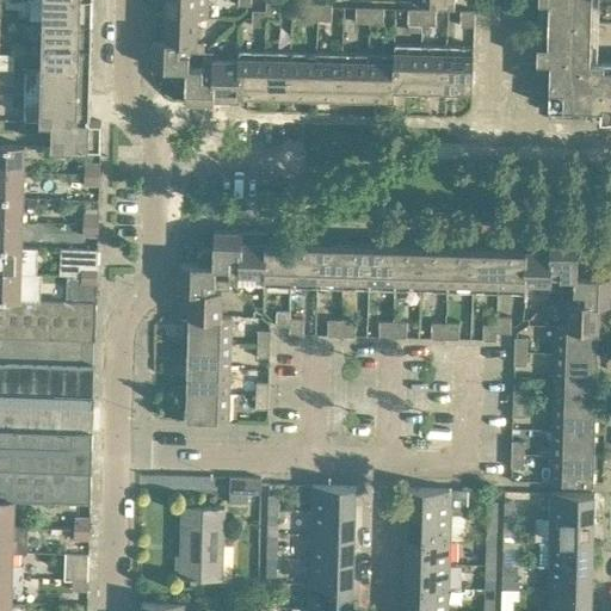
[(44,0),(44,19),(92,20),(92,0),(44,0)]
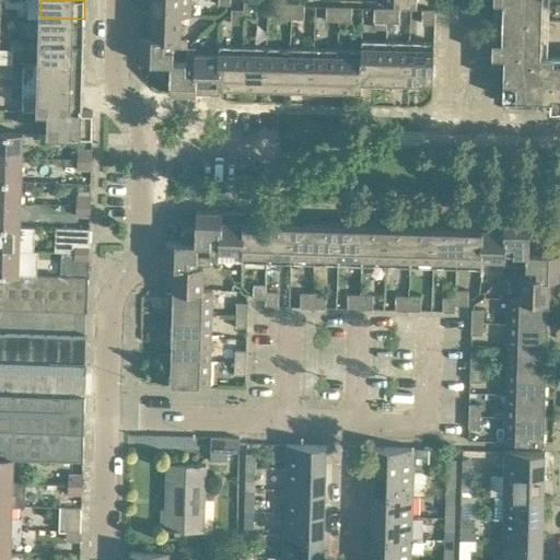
[(181,14),(181,15),(190,16),(190,0),(151,0),(151,12),(151,13),(181,14)]
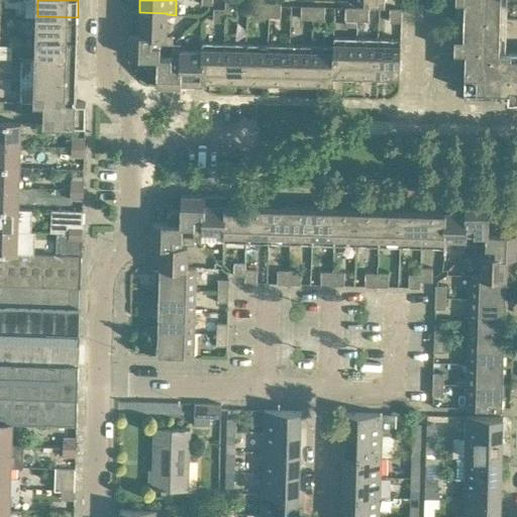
[(516,50),(505,52),(506,0),(455,0),(455,30),(454,38),(454,48),(454,50),(466,52),(464,90),(508,91),(508,102),(516,101),(516,50)]
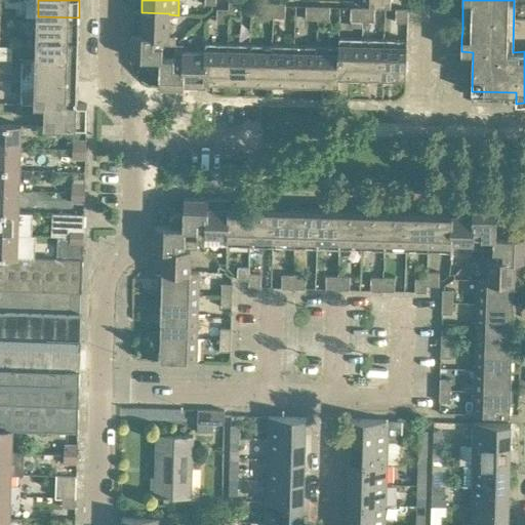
[(229,8),(229,15),(240,15),(241,2),(229,1),(229,8)]
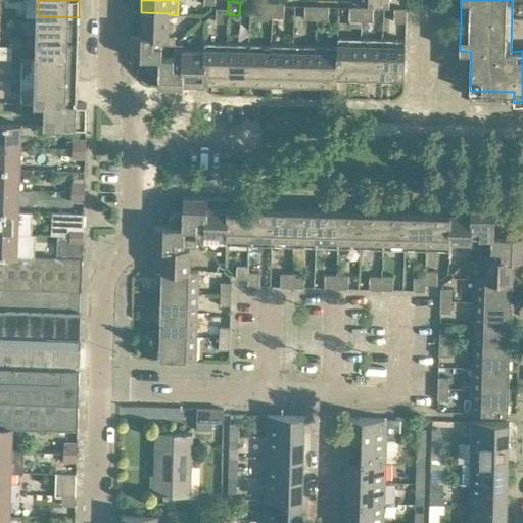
[(260,16),(272,16),(273,2),(260,2),(260,16)]
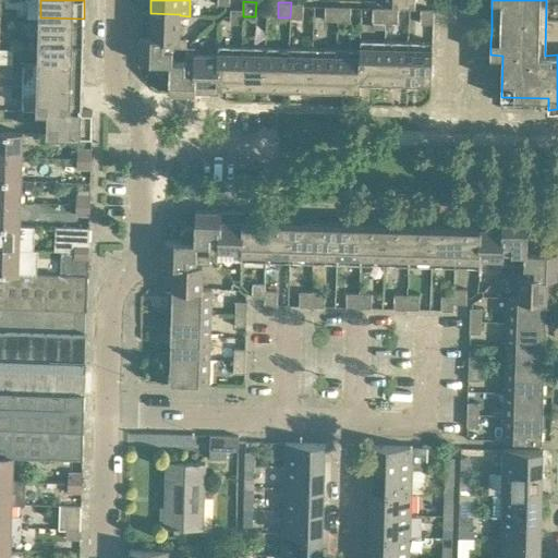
[(303,19),(303,5),(303,3),(291,2),(290,17),(303,19)]
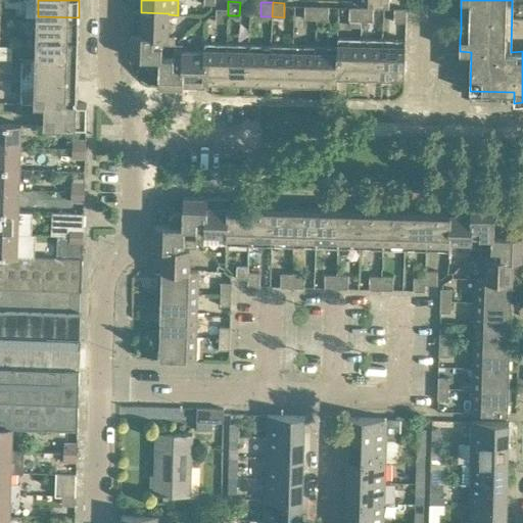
[(304,19),(316,19),(317,6),(304,5),(304,19)]
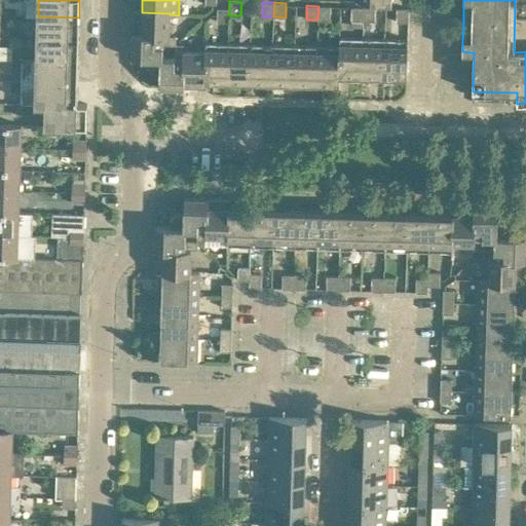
[(330,21),(330,6),(318,6),(317,20),(330,21)]
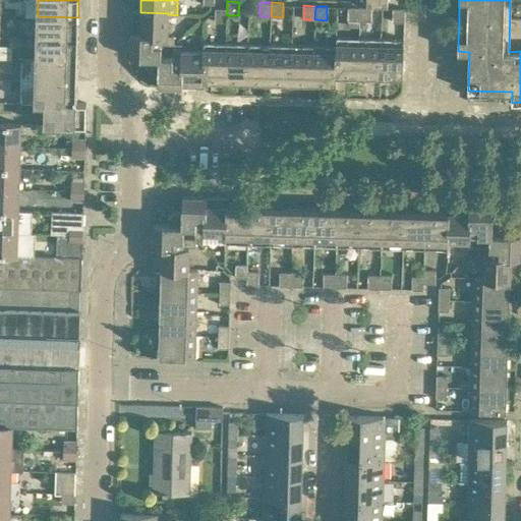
[(359,20),(359,7),(348,7),(348,20),(359,20)]
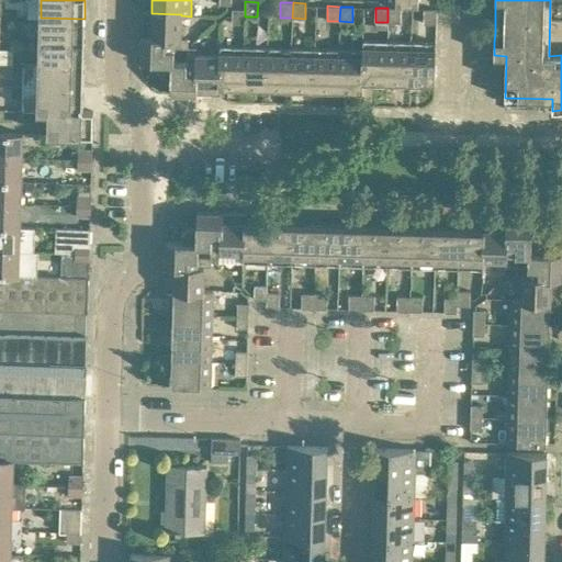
[(401,23),(401,8),(388,8),(388,22),(401,23)]
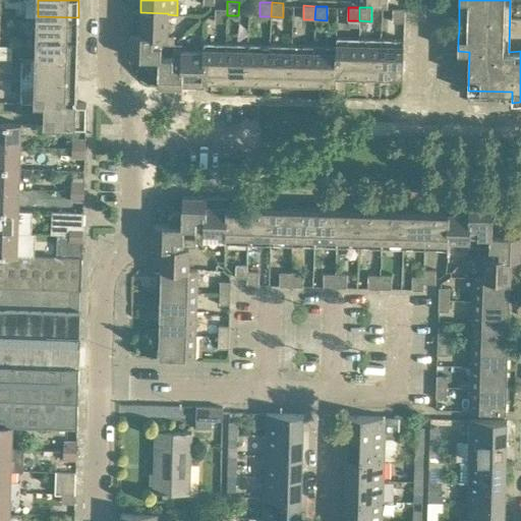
[(227,22),(227,15),(227,8),(215,8),(215,15),(215,21),(227,22)]
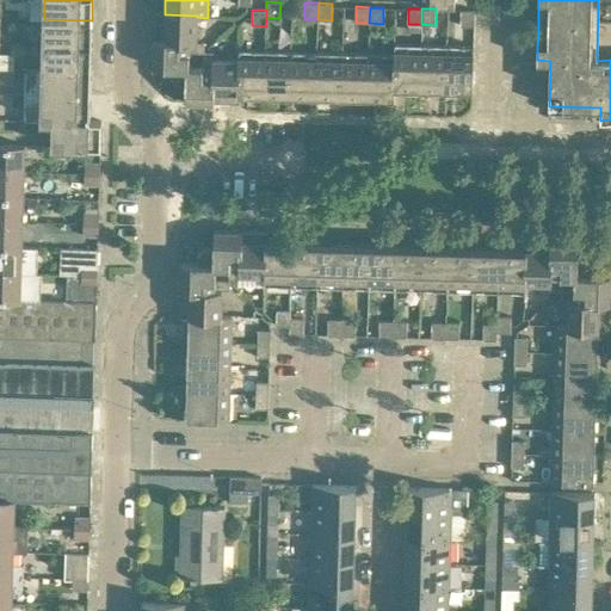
[(475,10),(461,10),(461,25),(474,26),(475,10)]
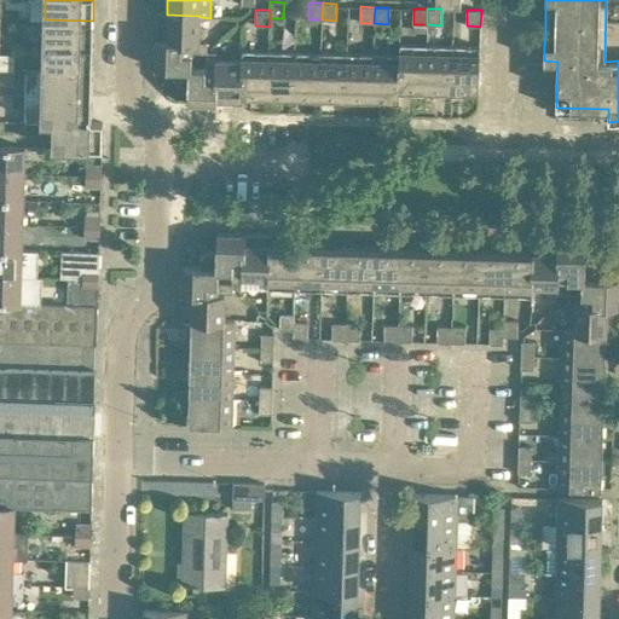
[(191,52),(206,53),(207,52),(207,42),(200,42),(200,17),(200,16),(167,15),(167,13),(157,13),(156,40),(191,41),(191,52)]
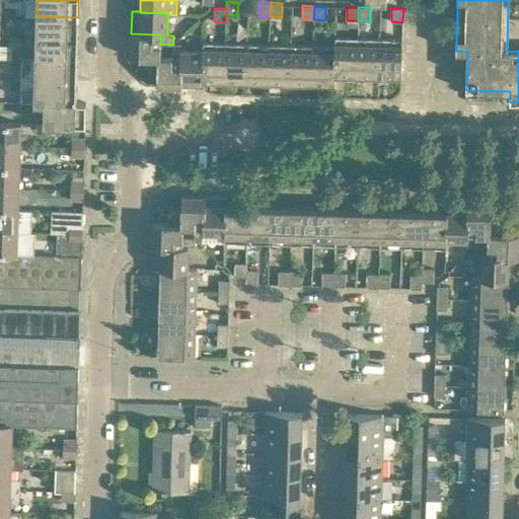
[(38,39),(78,40),(78,17),(38,16),(38,39)]
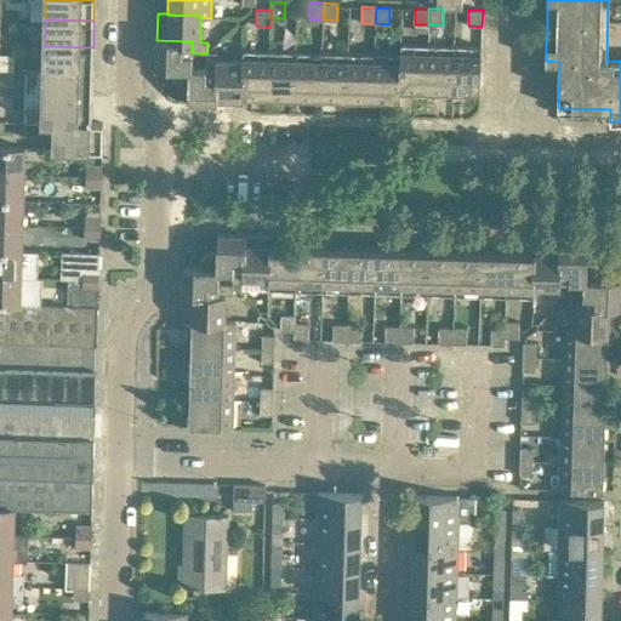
[(157,40),(155,68),(172,69),(172,78),(176,81),(192,68),(192,52),(192,41),(157,40)]
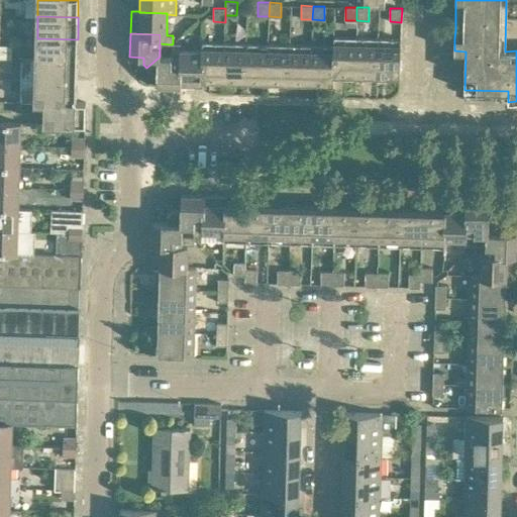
[(333,36),(333,45),(333,73),(355,74),(356,37),(333,36)]
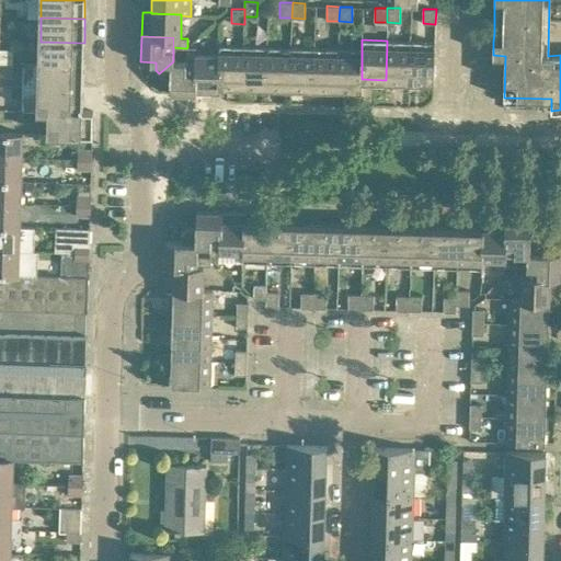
[(386,80),(410,80),(411,42),(387,41),(386,80)]
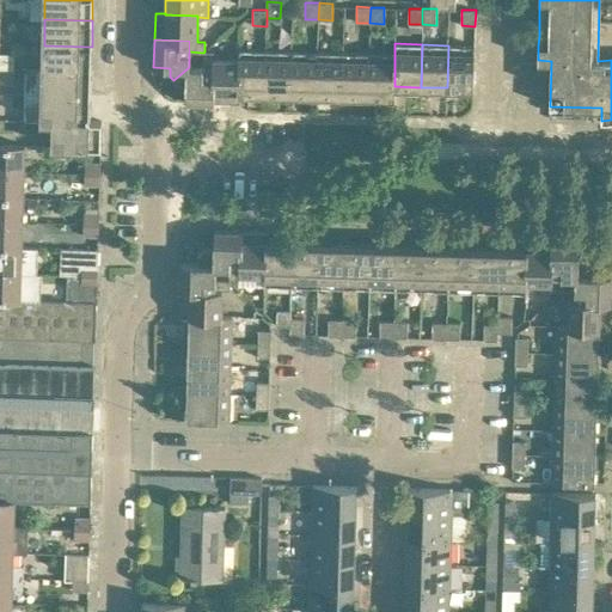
[(43,71),(91,72),(92,47),(44,46),(43,71)]
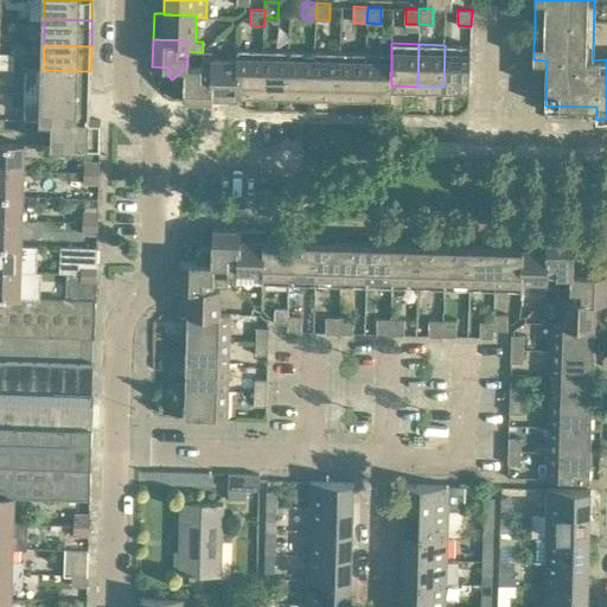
[(443,87),(470,88),(471,45),(445,45),(443,87)]
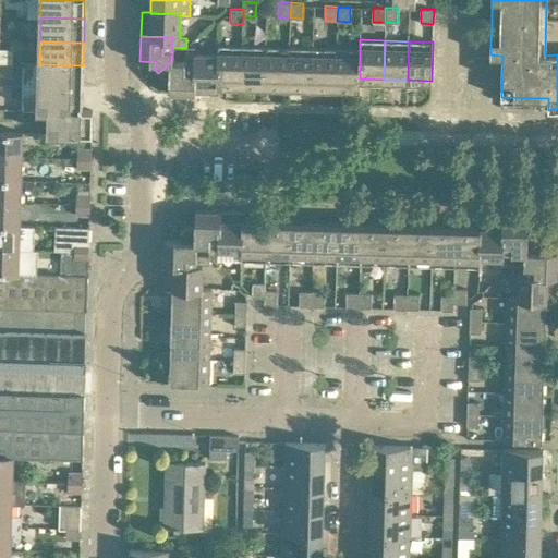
[(218,45),(217,55),(219,84),(242,85),(243,46),(218,45)]
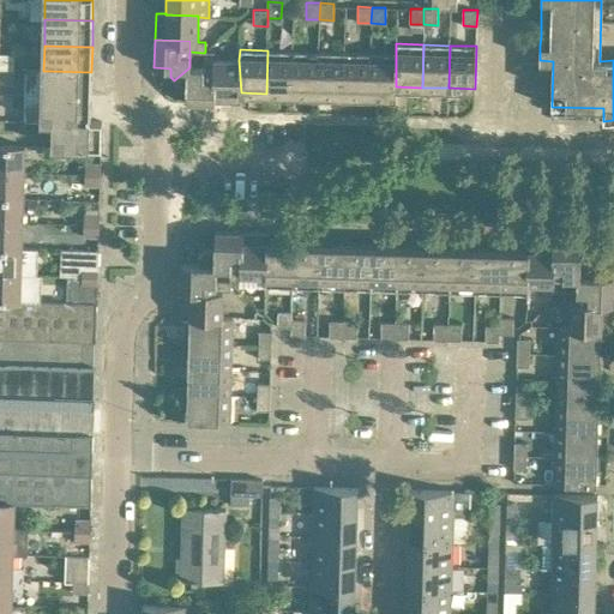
[(266,94),(293,94),(294,50),(268,50),(266,94)]
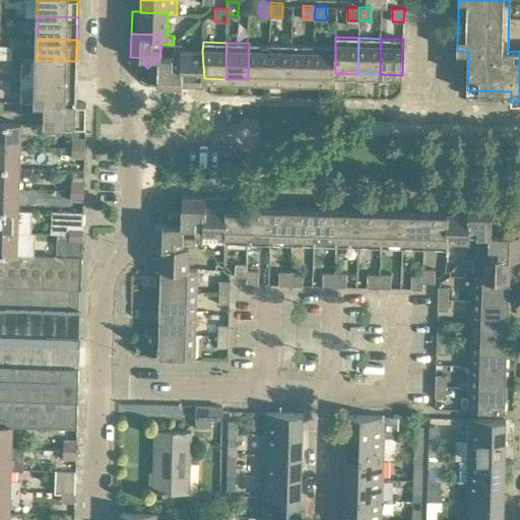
[(271,44),(249,43),(248,79),(269,80),(271,44)]
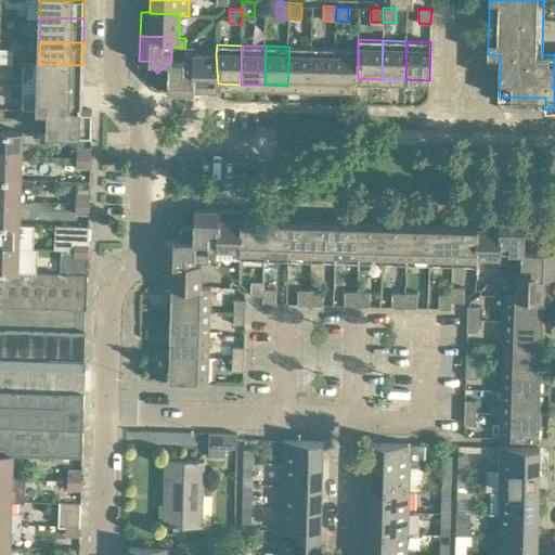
[(171,61),(157,73),(162,76),(169,77),(168,92),(193,92),(193,53),(193,47),(185,47),(184,61),(171,61)]
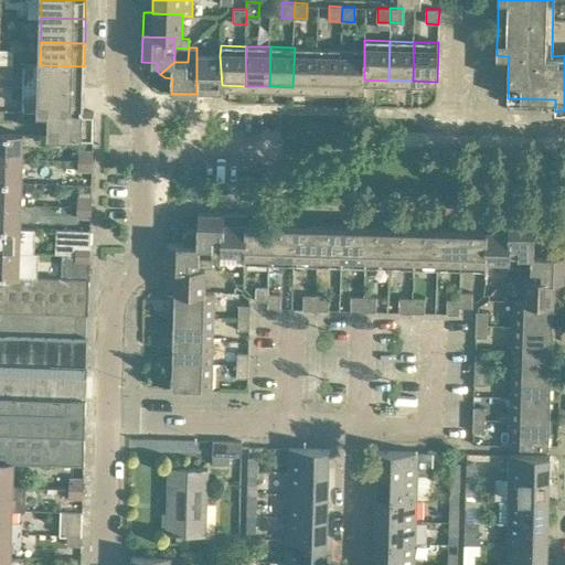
[(292,87),(317,88),(318,49),(295,48),(292,87)]
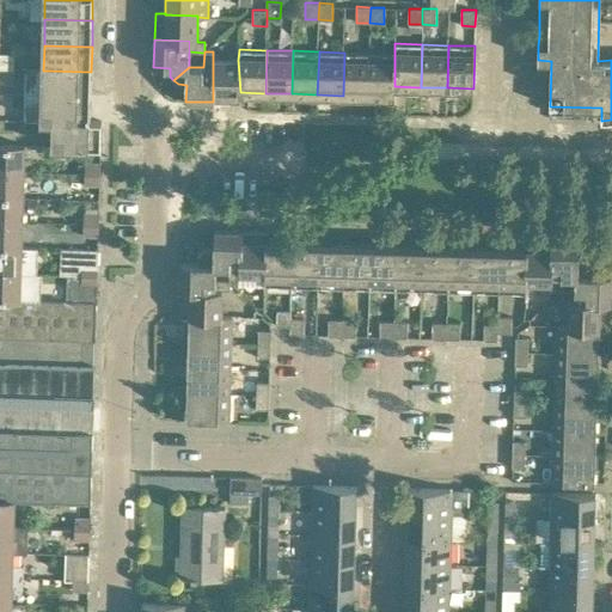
[(371,53),(344,53),(343,96),(369,96),(371,53)]
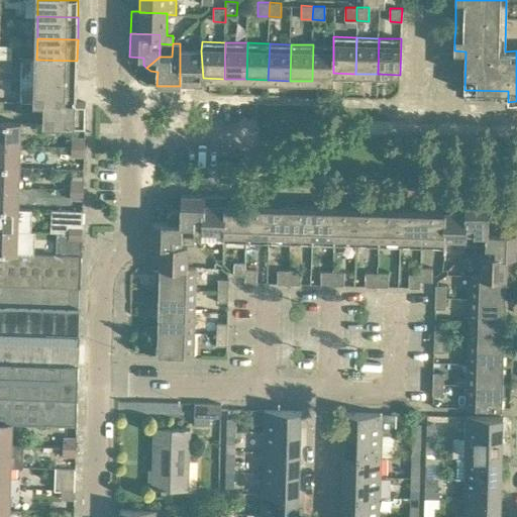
[(333,82),(333,73),(333,45),(313,44),(312,81),(333,82)]
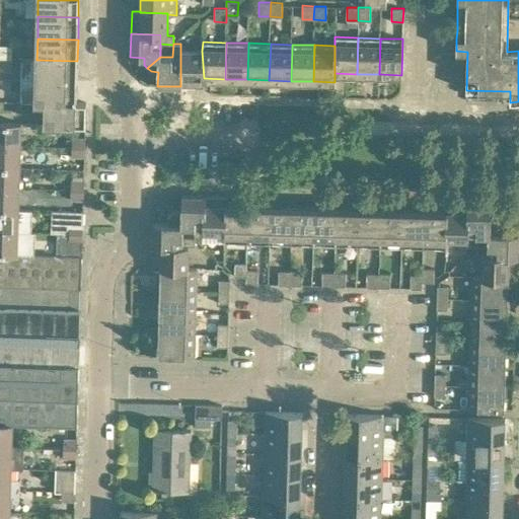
[(203,87),(204,78),(202,51),(180,50),(180,86),(203,87)]
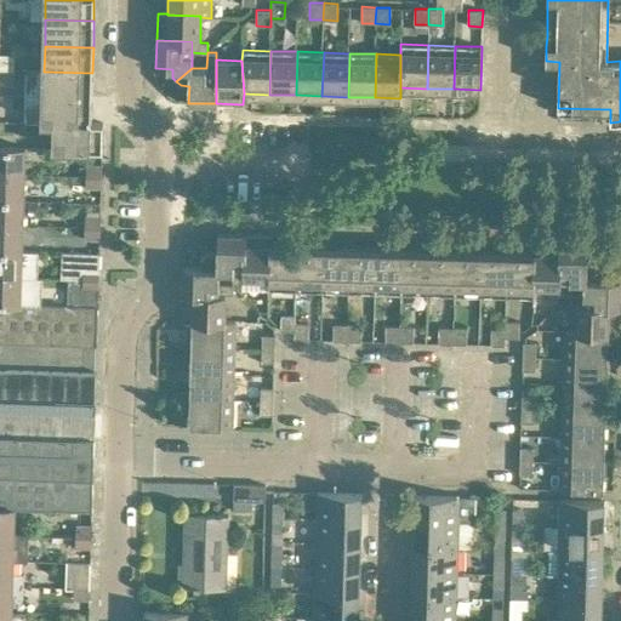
[(27,96),(91,98),(92,73),(44,72),(28,70),(27,96)]
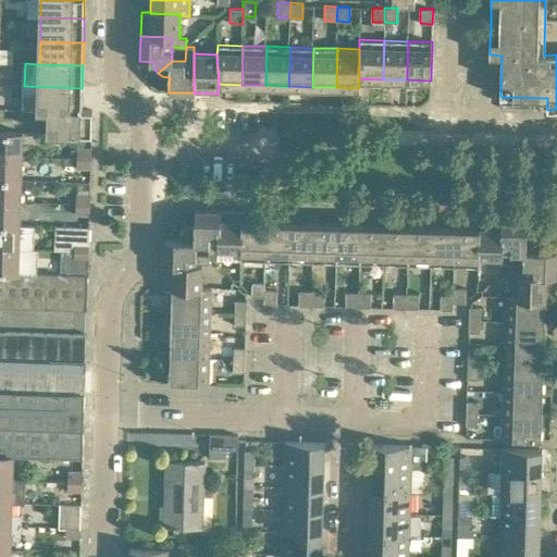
[(24,110),(93,111),(93,110),(82,110),(82,88),(24,86),(24,110)]
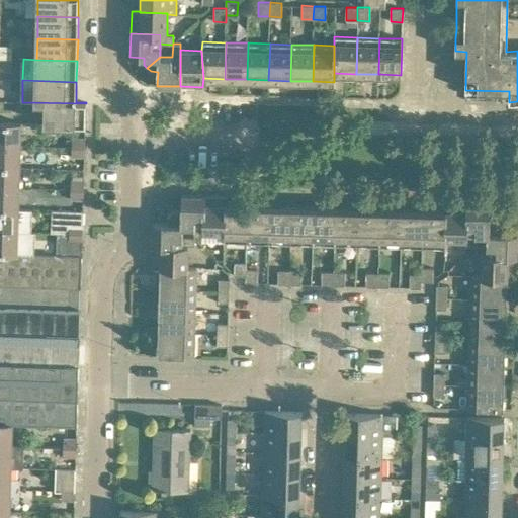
[(86,103),(22,102),(22,103),(35,104),(35,110),(48,110),(48,124),(85,125),(86,103)]
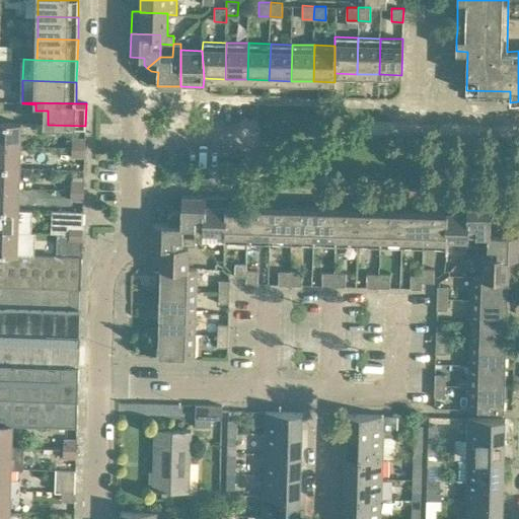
[(0,144),(20,145),(21,124),(0,123),(0,144)]
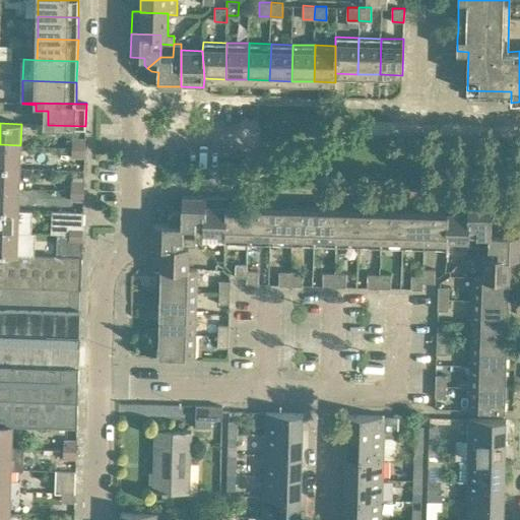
[(85,137),(84,137),(84,138),(72,138),(71,158),(84,158),(85,138),(85,137)]
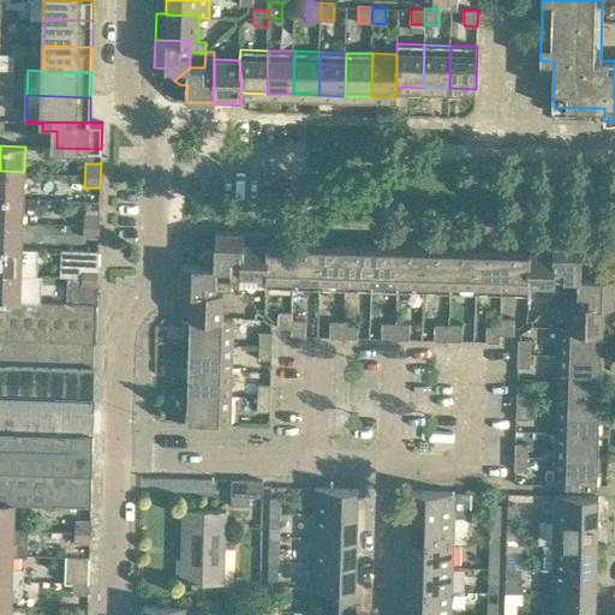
[(0,196),(23,197),(24,172),(0,171),(0,196)]
